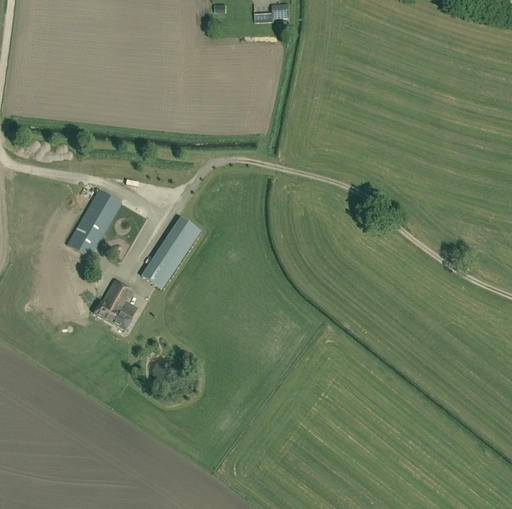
[(289,12),(288,2),(272,3),(272,13),(273,13),(273,18),(289,17),(289,12)]
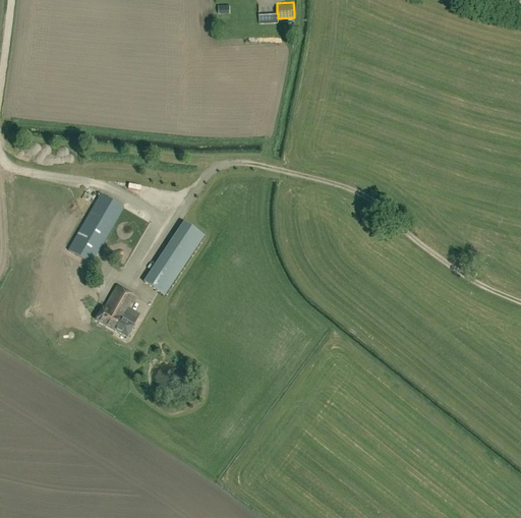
[(92,262),(123,206),(101,192),(68,248),(92,262)]
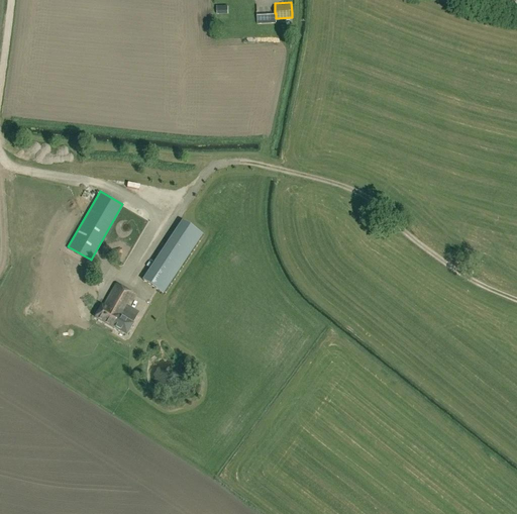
[(182,218),(142,277),(163,291),(202,232),(182,218)]
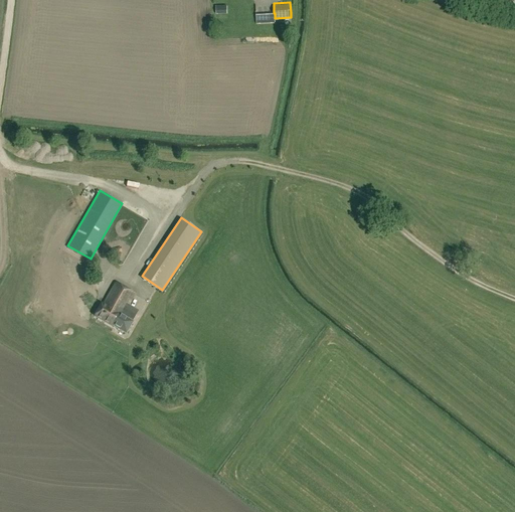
[(83,274),(80,281),(88,284),(91,277),(83,274)]
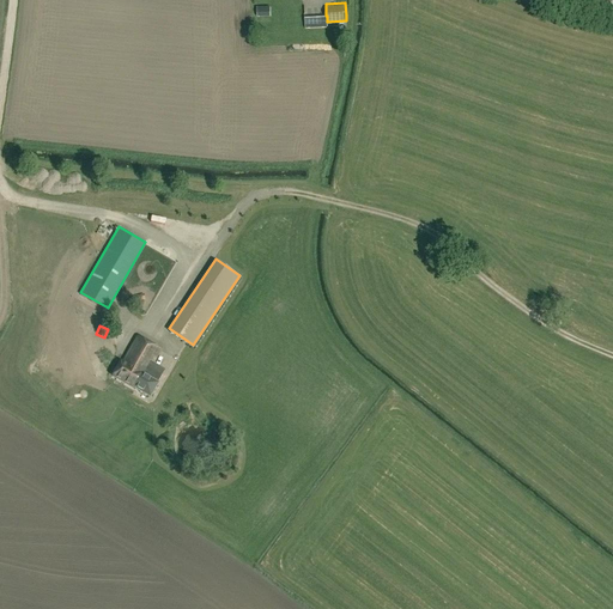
[(146,375),(145,373),(161,347),(138,334),(122,360),(120,359),(113,373),(133,384),(140,371),(146,375)]
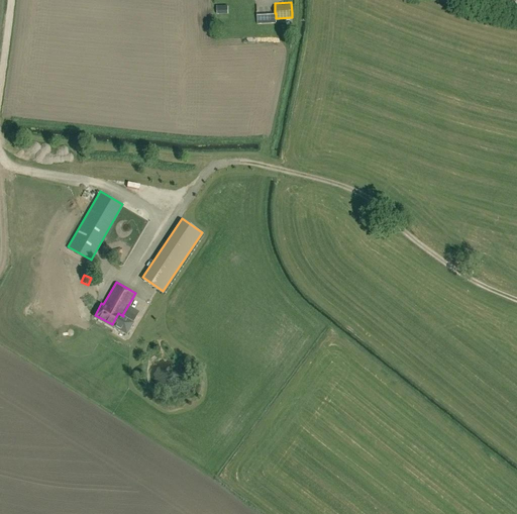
[(132,321),(123,316),(118,313),(112,324),(126,332),(132,321)]
